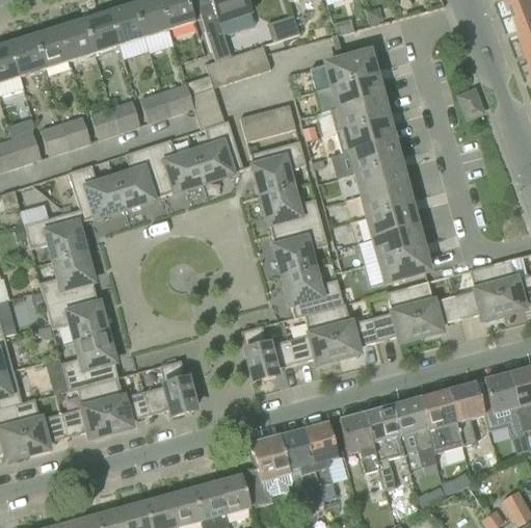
[(144,36),(169,29),(159,0),(143,0),(134,3),(144,36)]
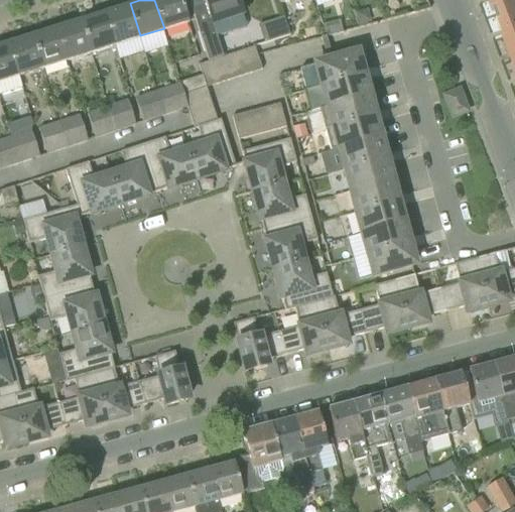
[(188,20),(181,0),(154,0),(164,28),(188,20)]
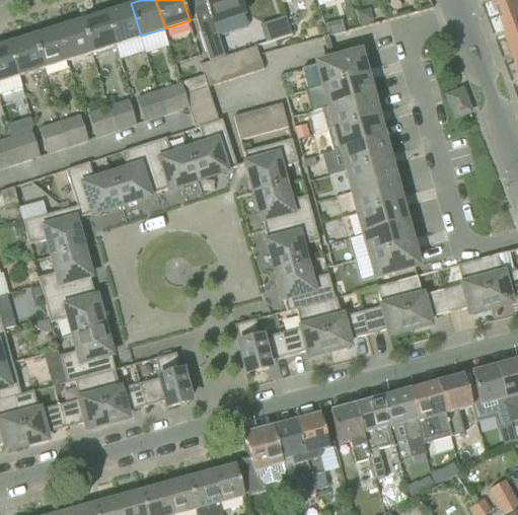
[(207,0),(193,4),(204,39),(219,34),(215,21),(244,12),(240,0),(207,0)]
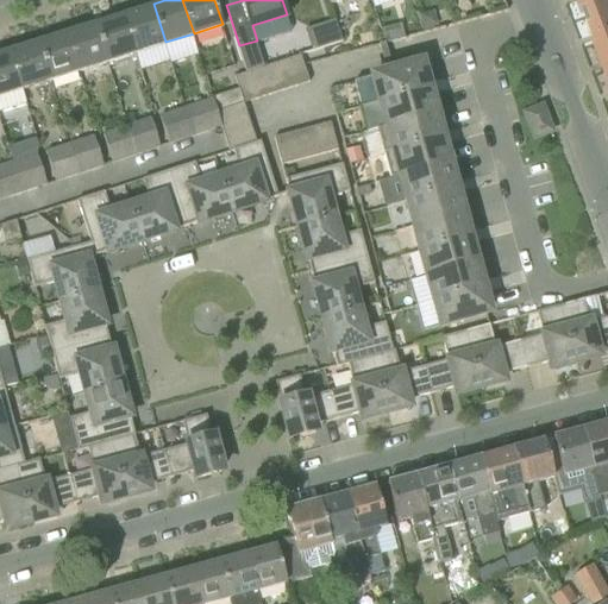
[(582,0),(588,14),(607,5),(607,0),(582,0)]
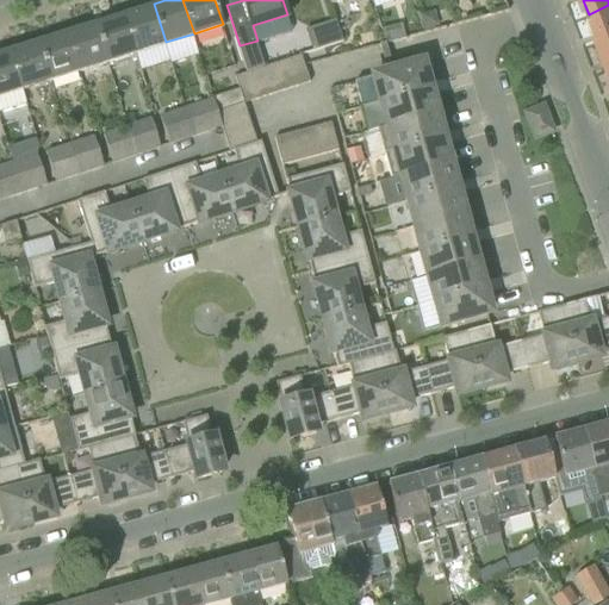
[(154,4),(124,12),(137,51),(166,42),(154,4)]
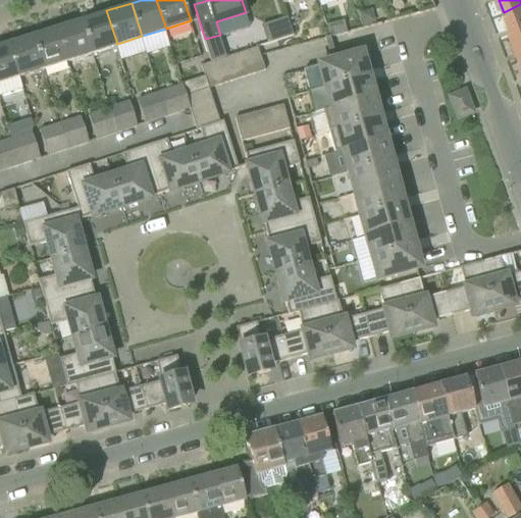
[(520,4),(504,12),(512,35),(512,36),(520,32),(520,4)]
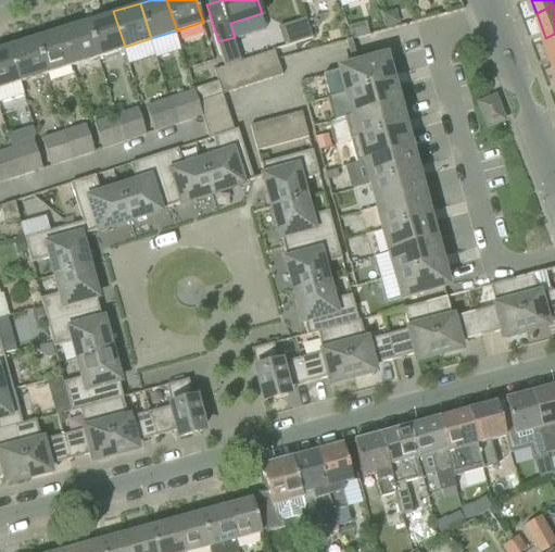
[(400,21),(396,7),(383,10),(387,24),(400,21)]
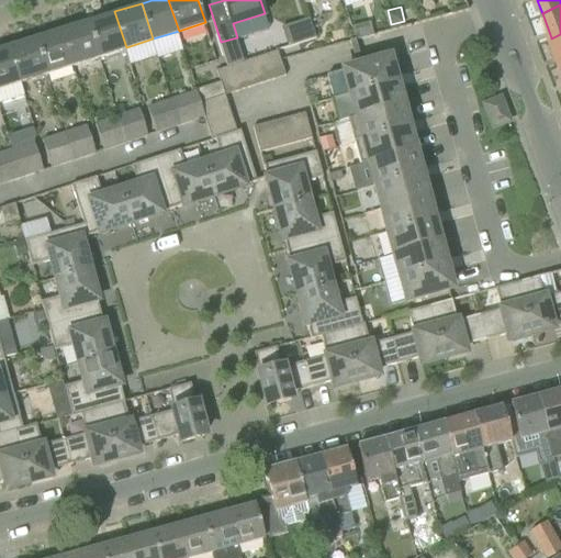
[(89,20),(100,55),(126,47),(114,11),(89,20)]
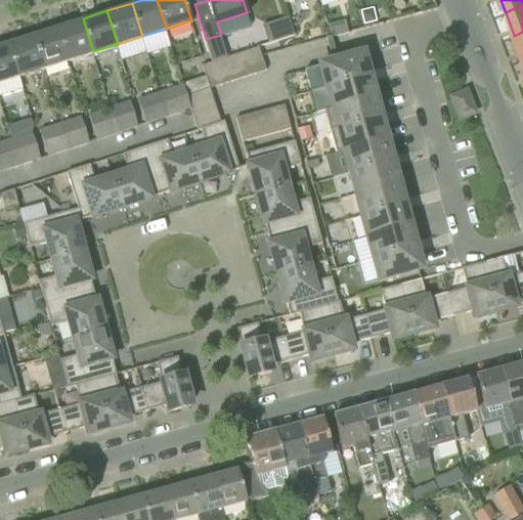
[(264,20),(269,40),(296,33),(290,13),(264,20)]
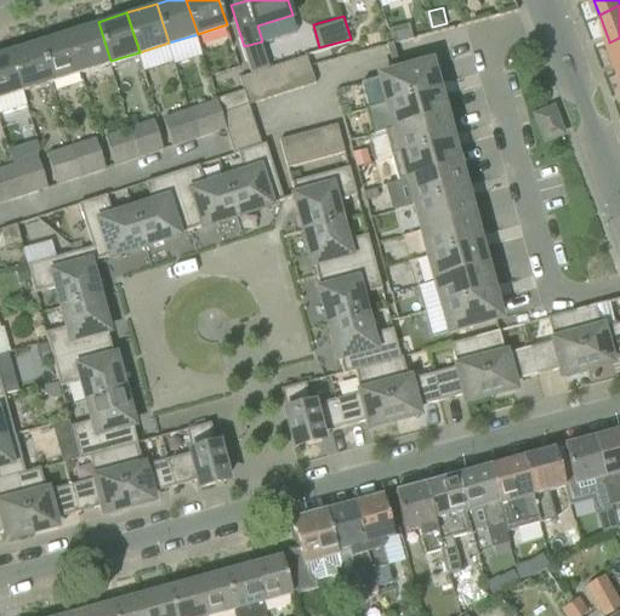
[(81,70),(111,61),(98,22),(69,32),(81,70)]
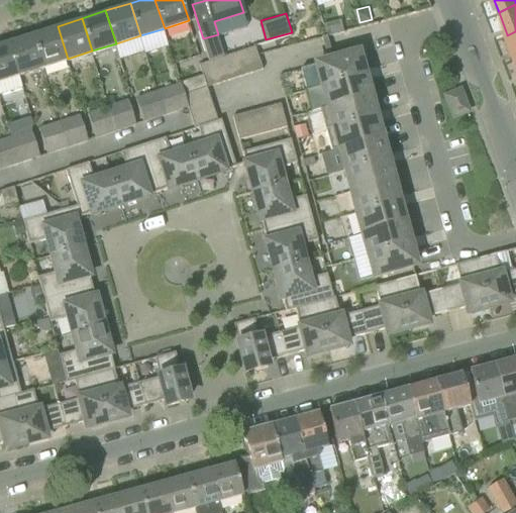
[(43,67),(68,59),(58,26),(33,33),(43,67)]
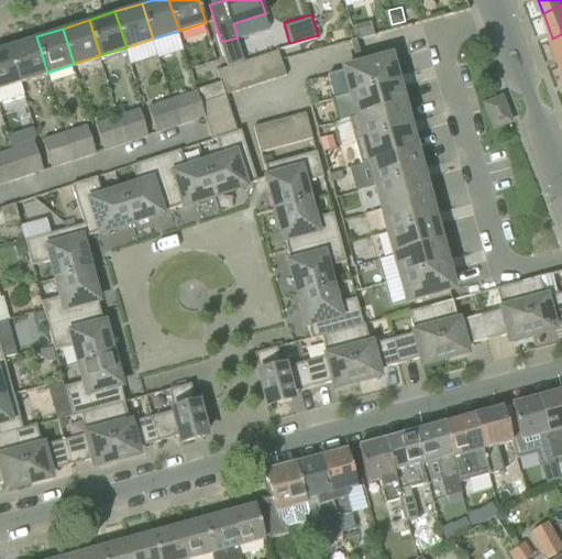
[(560,64),(561,64),(561,34),(552,39),(552,37),(550,39),(560,64)]
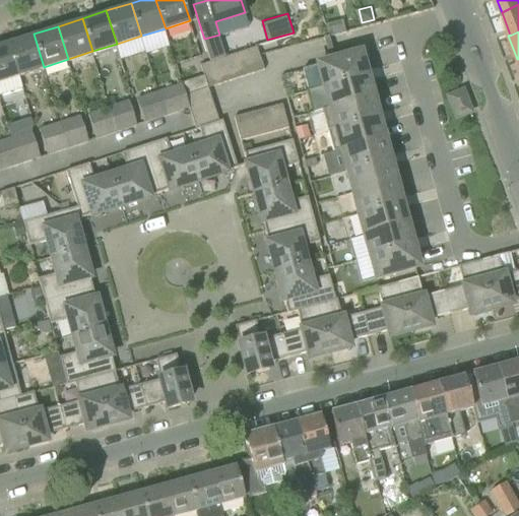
[(44,67),(34,34),(8,42),(18,74),(44,67)]
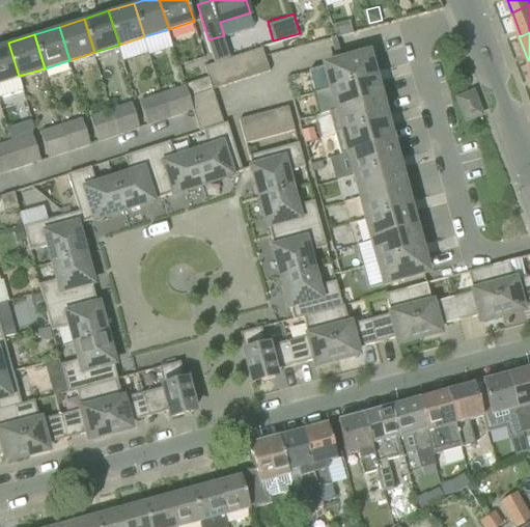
[(0,94),(23,88),(19,76),(8,43),(0,45),(0,94)]
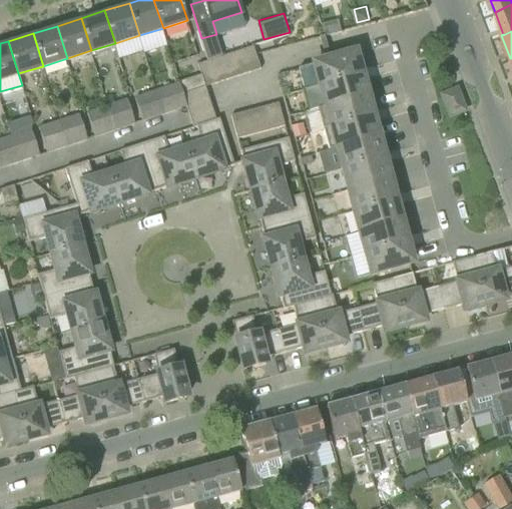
[(262,66),(253,44),(252,44),(243,47),(250,70),(262,66)]
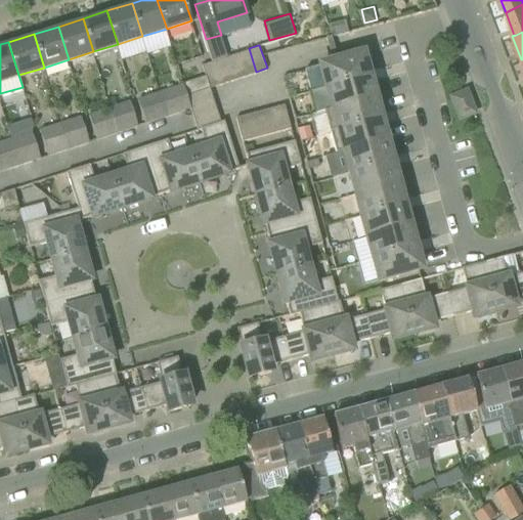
[(236,52),(245,75),(256,72),(249,48),(248,48),(236,52)]
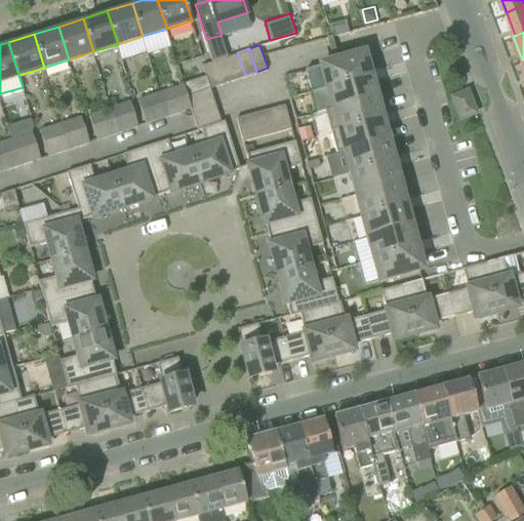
[(226,55),(234,79),(245,75),(237,52),(226,55)]
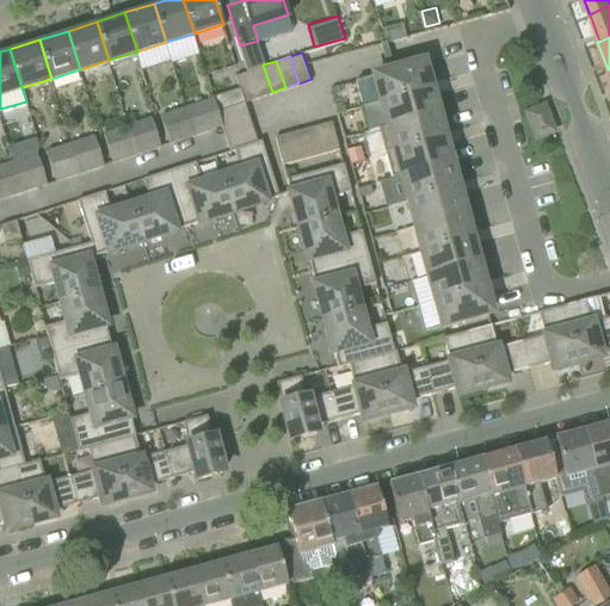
[(382,100),(431,86),(424,61),(375,74),(382,100)]
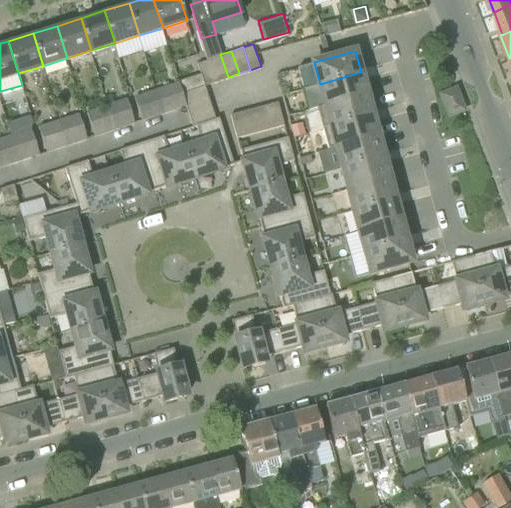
[(209,58),(217,81),(228,77),(220,54),(209,58)]
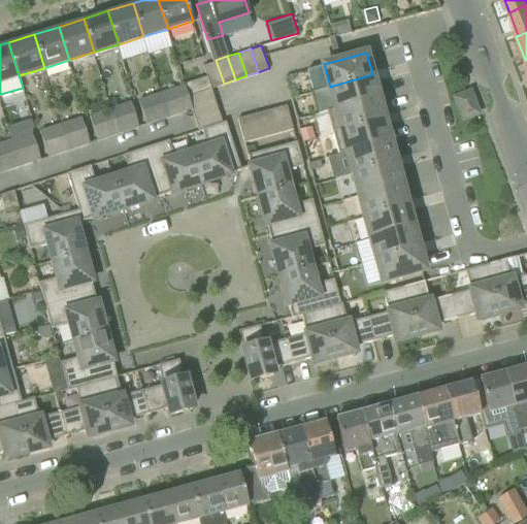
[(212,87),(224,84),(216,60),(204,63),(207,74),(211,87),(212,87)]
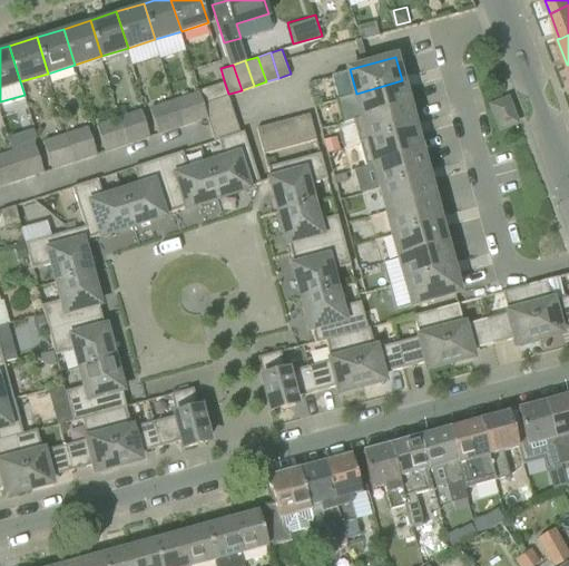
[(228,94),(224,80),(199,88),(204,101),(228,94)]
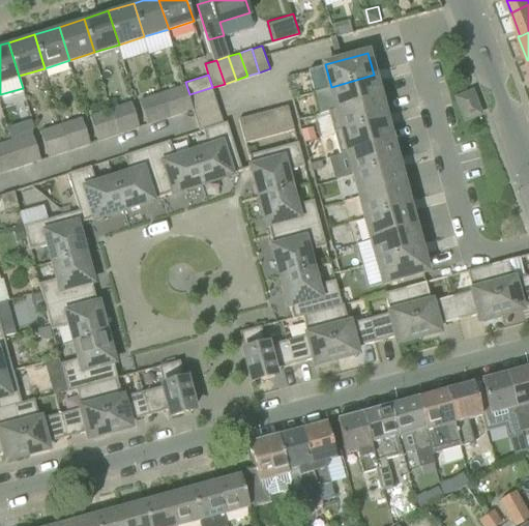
[(379,96),(374,75),(331,87),(316,90),(321,112),(379,96)]
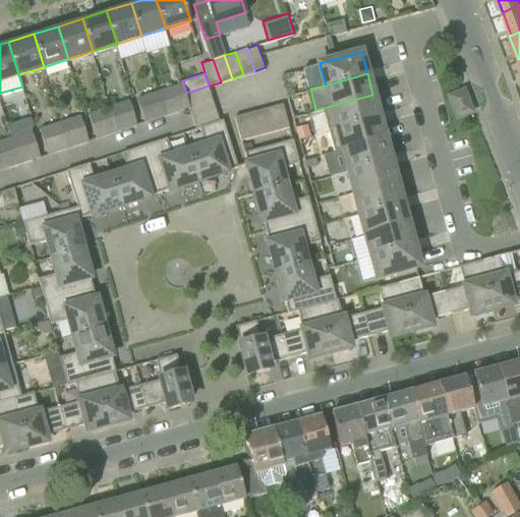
[(158,88),(166,114),(189,106),(181,80),(158,88)]
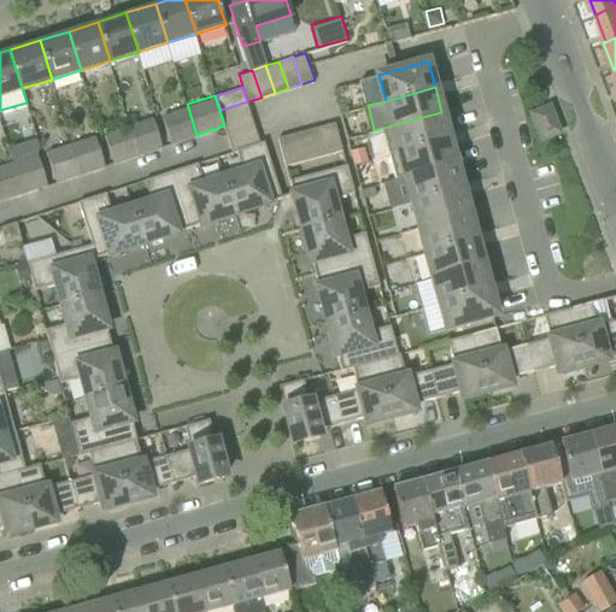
[(247,101),(221,110),(224,123),(252,115),(248,101),(247,101)]
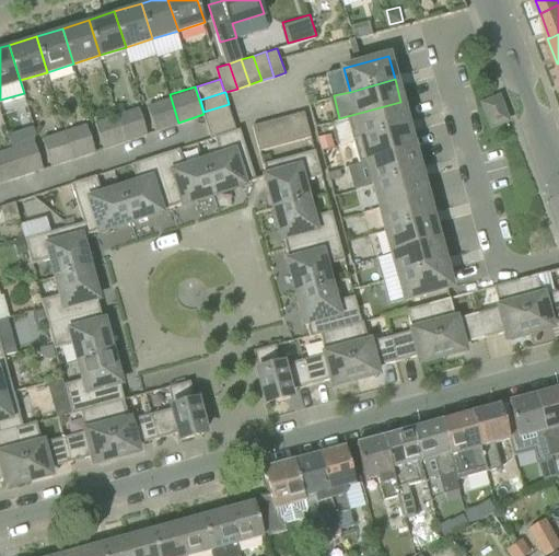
[(155,130),(178,123),(170,94),(146,102),(155,130)]
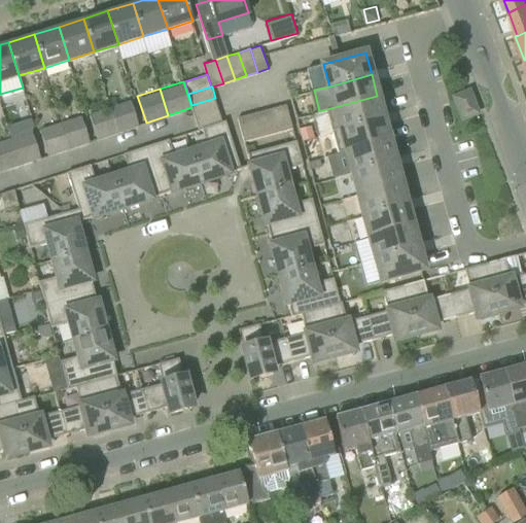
[(455,96),(463,116),(478,111),(469,90),(455,96)]
